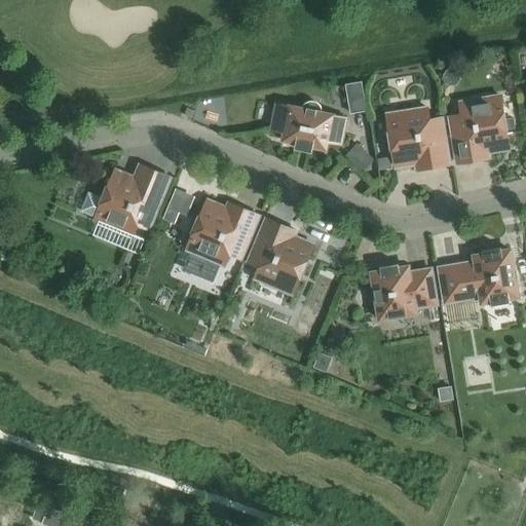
[(454,69),(447,70),(443,75),(444,81),(449,85),(456,85),(460,79),(459,73),(454,69)]
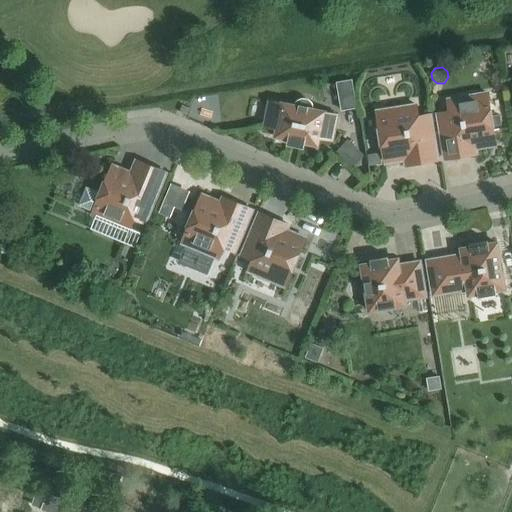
[(449,111),(437,113),(445,159),(477,154),(476,148),(495,145),(487,94),(447,100),(449,111)]
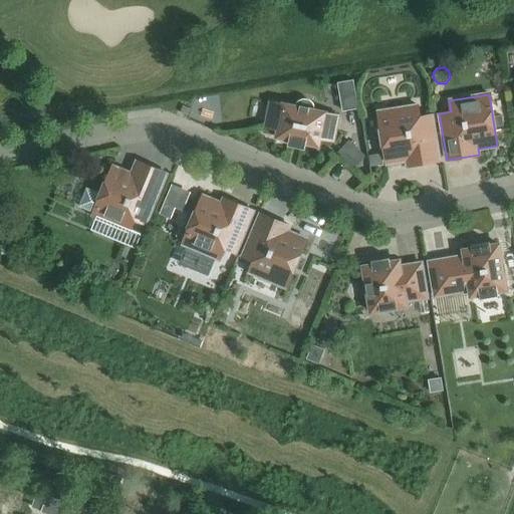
[(306,143),(306,146),(320,149),(322,139),(335,142),(340,116),(327,113),(328,111),(281,101),(281,103),(268,101),(263,126),(276,130),(274,139),(288,142),(288,140),(306,143)]
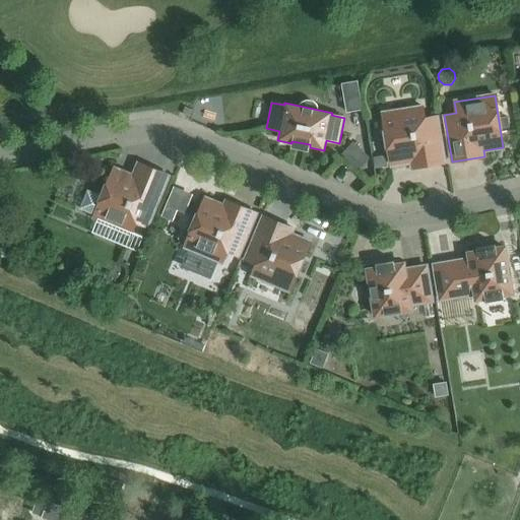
[(436,116),(425,118),(423,107),(382,114),(391,166),(410,163),(411,169),(444,164),(436,116)]
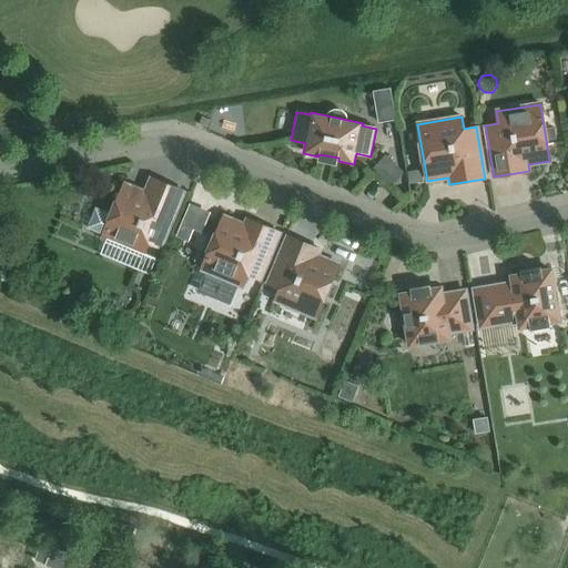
[(404,172),(385,154),(373,168),(392,185),(404,172)]
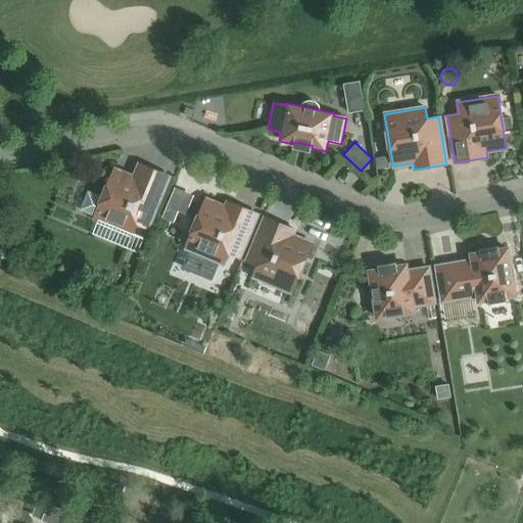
[(377,170),(389,168),(387,156),(375,158),(377,170)]
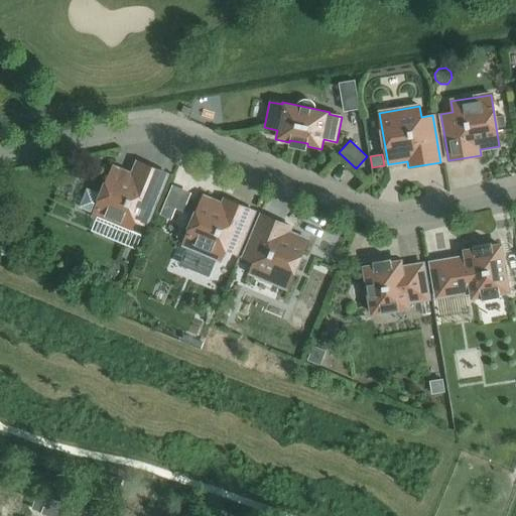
[(94,213),(93,216),(129,231),(123,244),(135,249),(141,236),(130,231),(135,220),(146,225),(166,174),(133,160),(128,173),(113,167),(102,195),(87,188),(80,207),(94,213)]
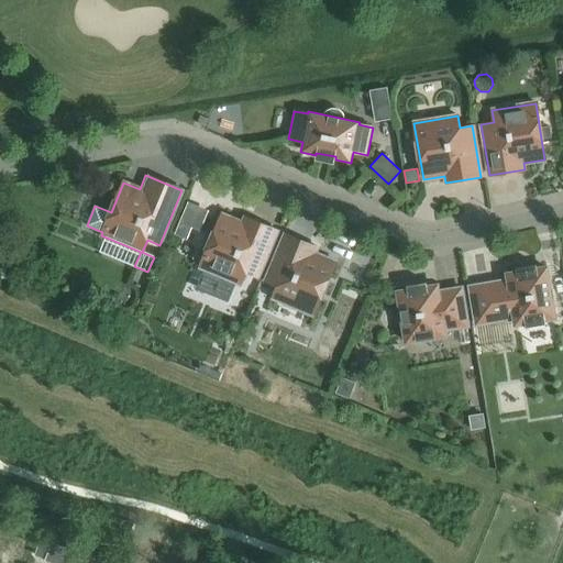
[(203,268),(196,289),(228,302),(236,283),(240,284),(245,273),(257,278),(263,265),(277,231),(254,221),(244,217),(242,222),(222,214),(200,267),(203,268)]
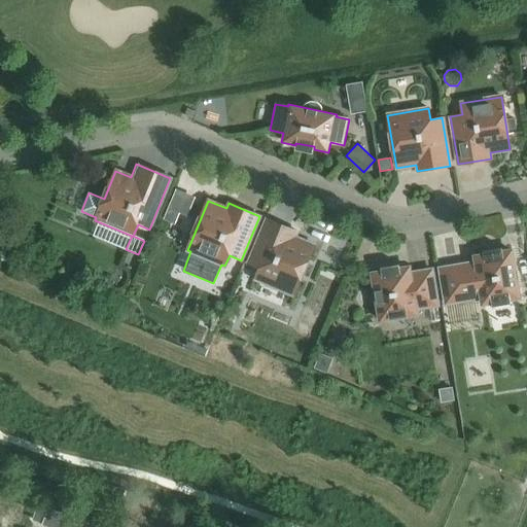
[(174,224),(179,213),(168,208),(163,219),(174,224)]
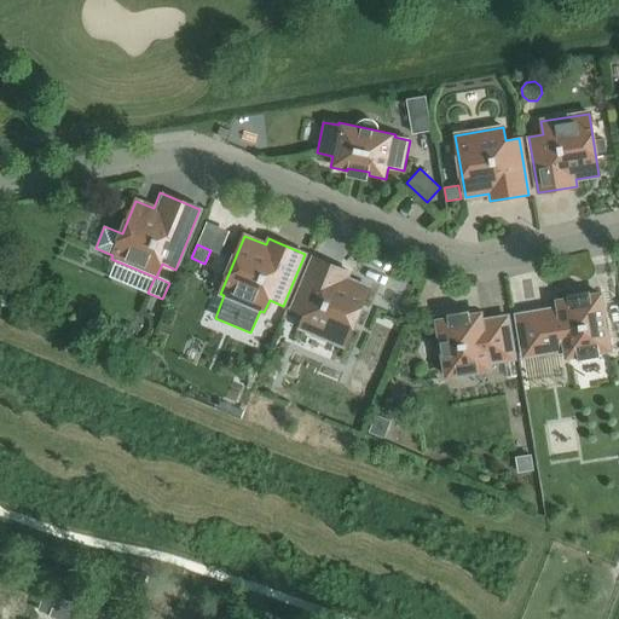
[(350,272),(313,258),(291,310),(305,316),(300,328),(345,346),(369,288),(347,279),(350,272)]
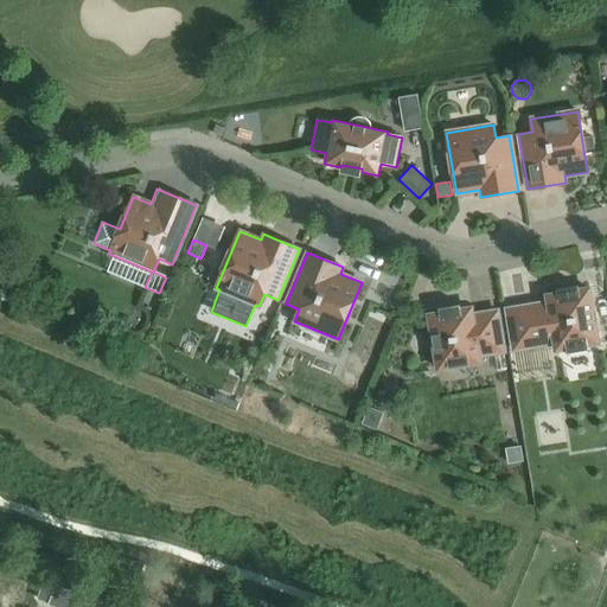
[(588,260),(574,260),(574,279),(589,278),(588,260)]
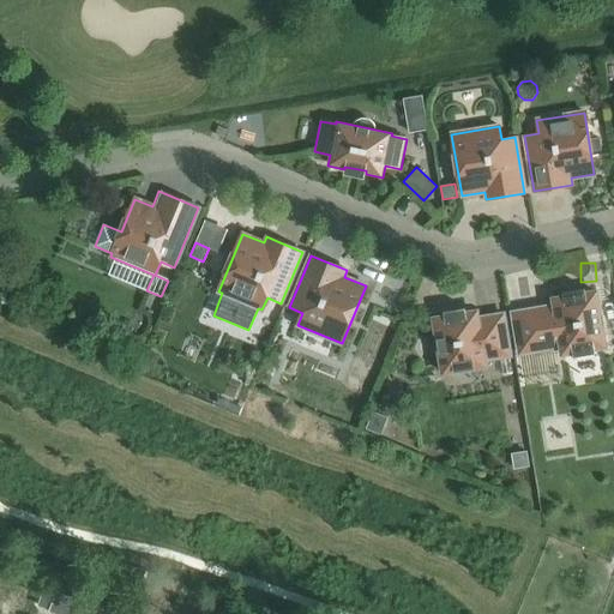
[(551,304),(509,311),(516,357),(558,351),(559,357),(573,356),(573,360),(595,356),(595,353),(608,350),(599,288),(584,290),(584,287),(563,290),(564,294),(549,296),(551,304)]
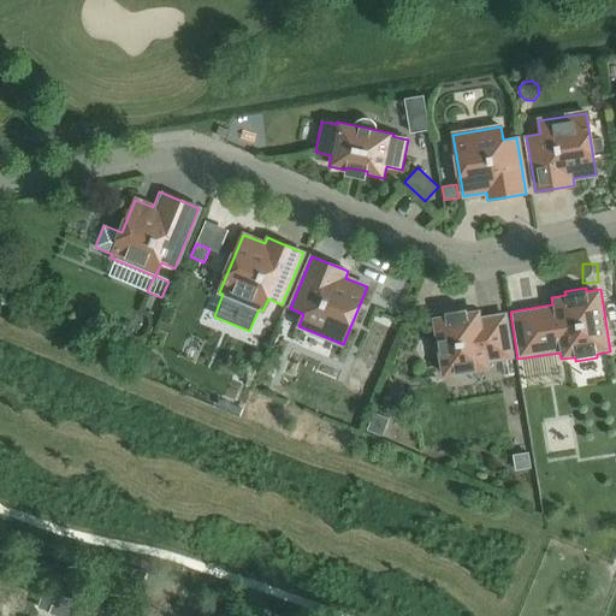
[(442,379),(491,371),(490,363),(515,360),(508,312),(481,317),(480,309),(467,312),(466,307),(444,311),(445,315),(431,317),(442,379)]
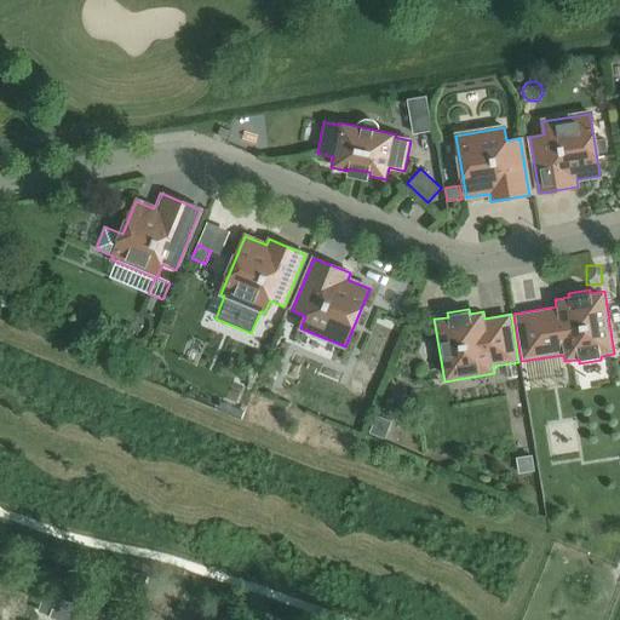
[(384,440),(391,422),(377,415),(369,434),(384,440)]
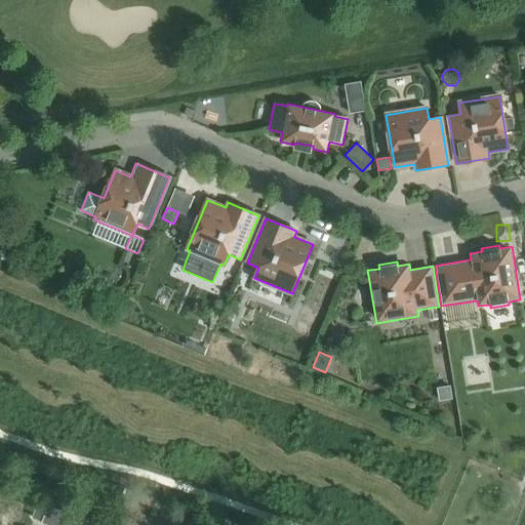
[(439,401),(452,399),(450,386),(437,388),(439,401)]
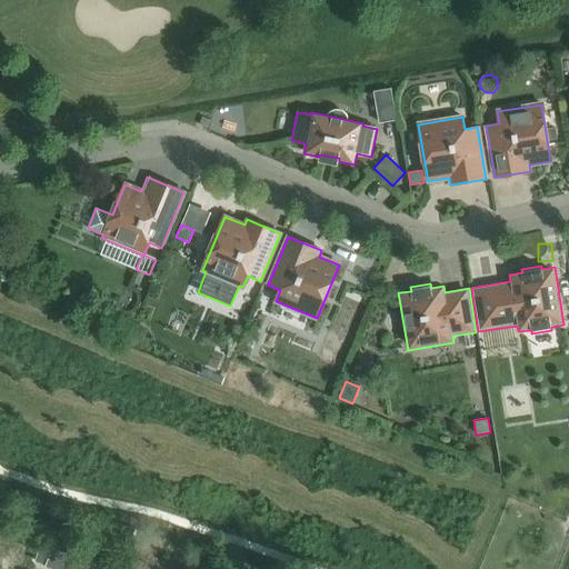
[(52,549),(40,543),(33,560),(46,566),(52,549)]
